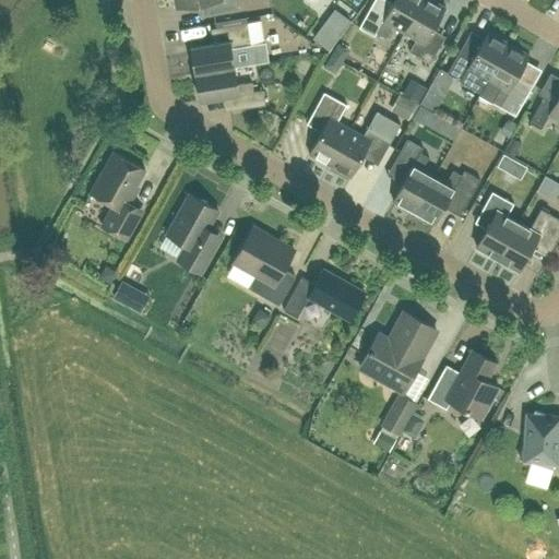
[(175,0),(177,7),(206,2),(209,14),(238,9),(236,0),(175,0)]
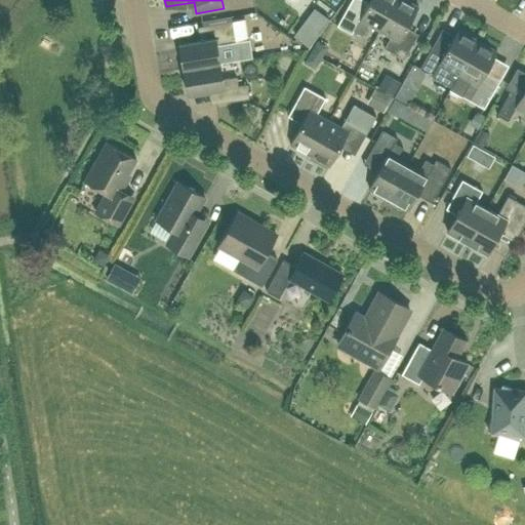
[(379,30),(396,0),(369,0),(367,4),(359,0),(351,0),(336,26),(351,34),(353,31),(362,36),(368,25),(379,30)]
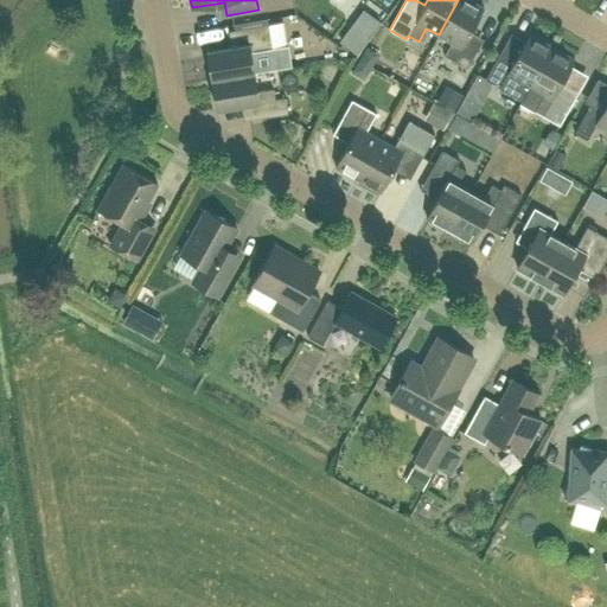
[(468,0),(458,0),(439,34),(452,42),(443,56),(466,68),(480,44),(467,37),(484,8),(468,0)]
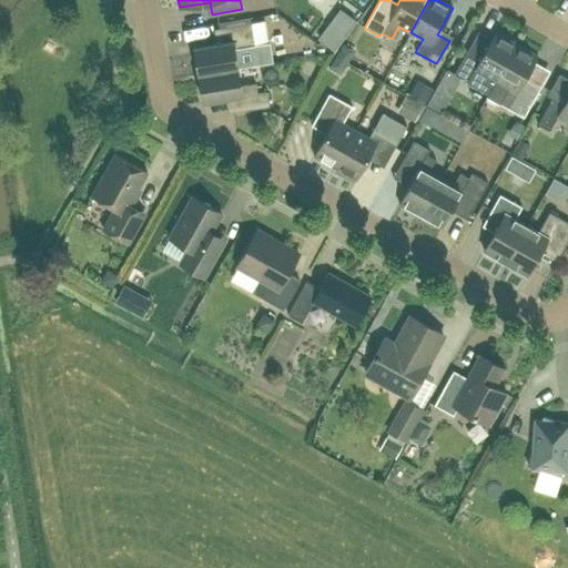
[(340,10),(330,24),(344,34),(354,21),(340,10)]
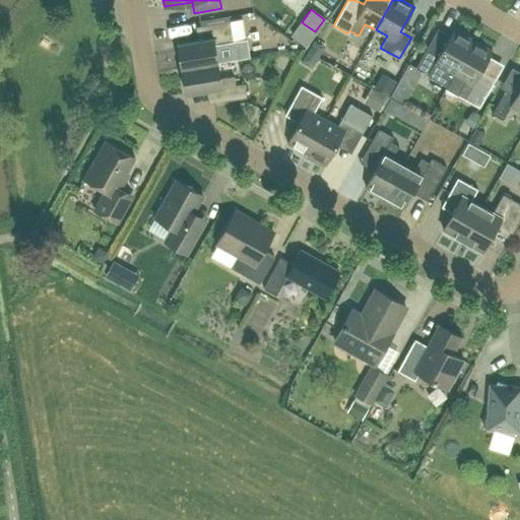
[(178,31),(198,28),(196,15),(176,17),(178,31)]
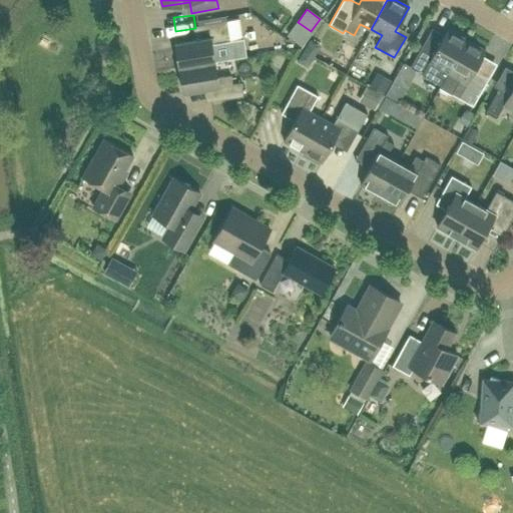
[(178,67),(214,61),(212,46),(225,43),(224,35),(228,34),(226,20),(197,25),(199,39),(174,43),(178,67)]
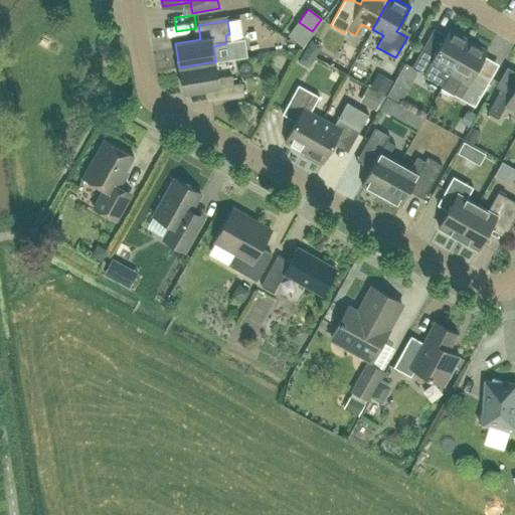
[(412,67),(428,76),(443,84),(449,73),(468,39),(449,28),(435,52),(424,46),(412,67)]
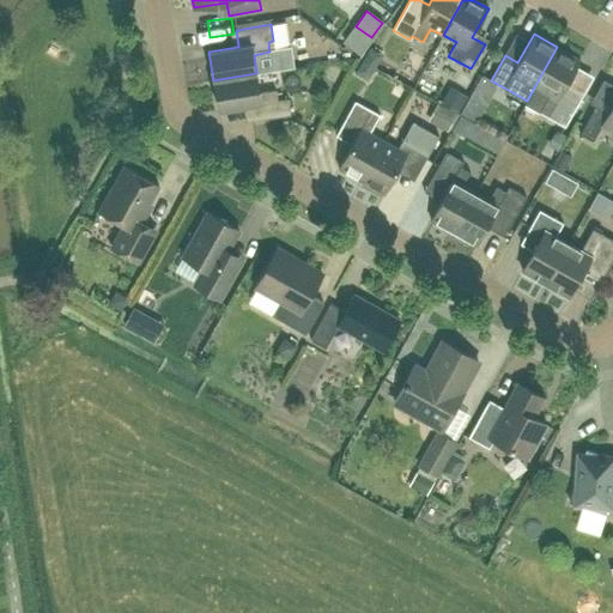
[(564,89),(581,60),(557,47),(534,87),(527,101),(527,102),(540,109),(538,111),(565,127),(581,98),(564,89)]
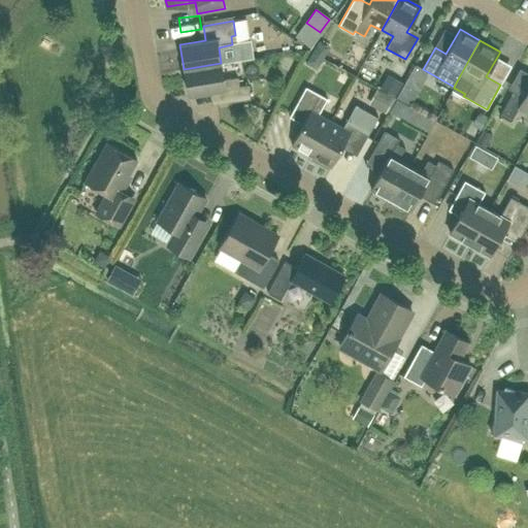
[(219,47),(221,63),(253,58),(250,42),(237,44),(232,44),(219,47)]
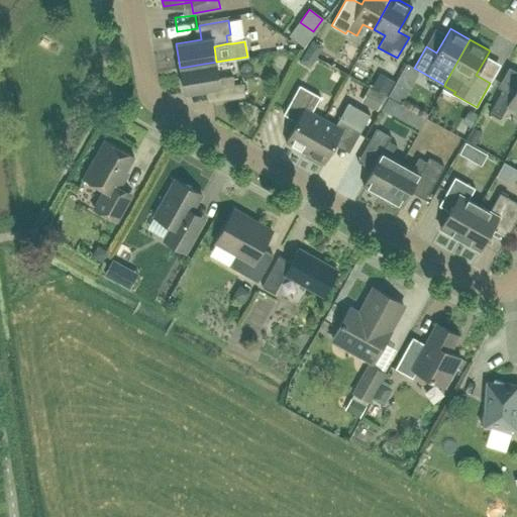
[(304,50),(299,60),(306,65),(310,64),(314,57),(304,50)]
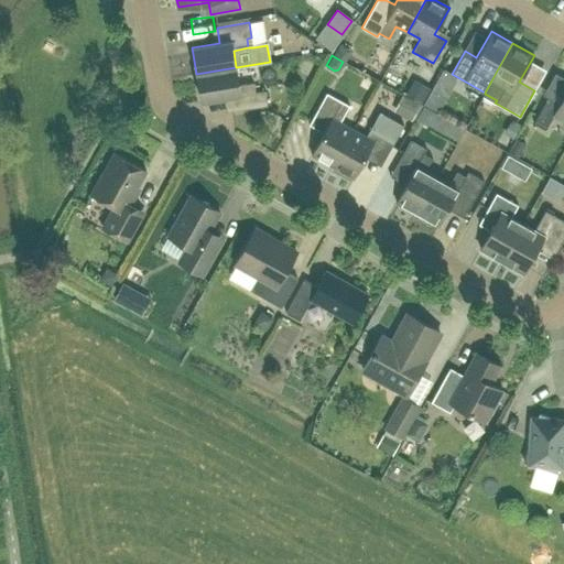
[(236,67),(196,74),(201,101),(229,97),(231,111),(268,105),(264,90),(256,91),(253,83),(239,85),(236,67)]
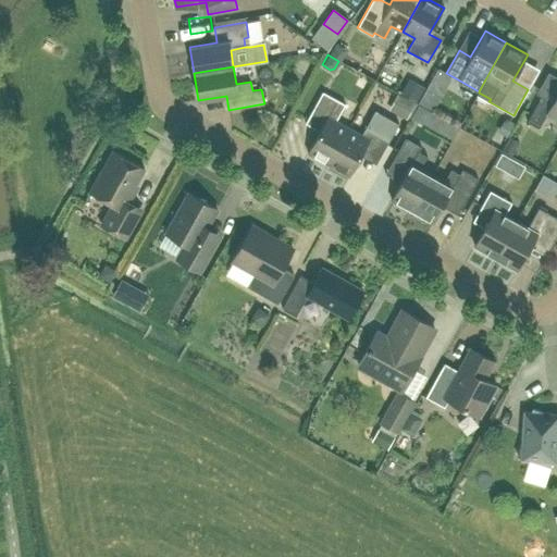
[(407,83),(401,91),(416,100),(421,90),(407,83)]
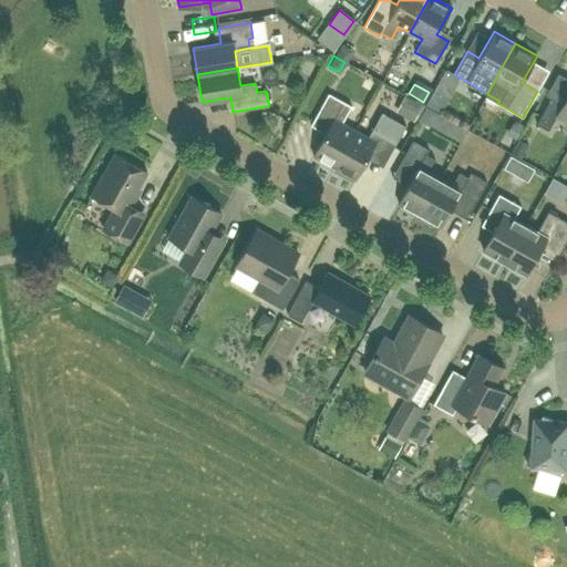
[(436,88),(428,103),(442,111),(450,95),(436,88)]
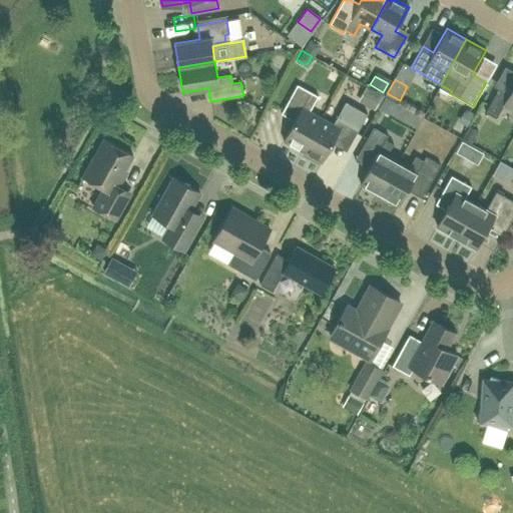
[(303,151),(321,117),(310,111),(318,96),(297,84),(284,109),(297,116),(283,140),(303,151)]
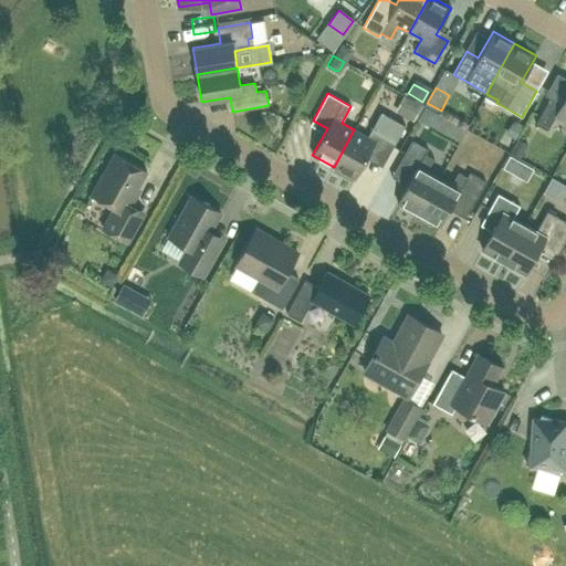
[(565,122),(565,95),(562,104),(549,97),(535,124),(546,130),(555,116),(565,122)]
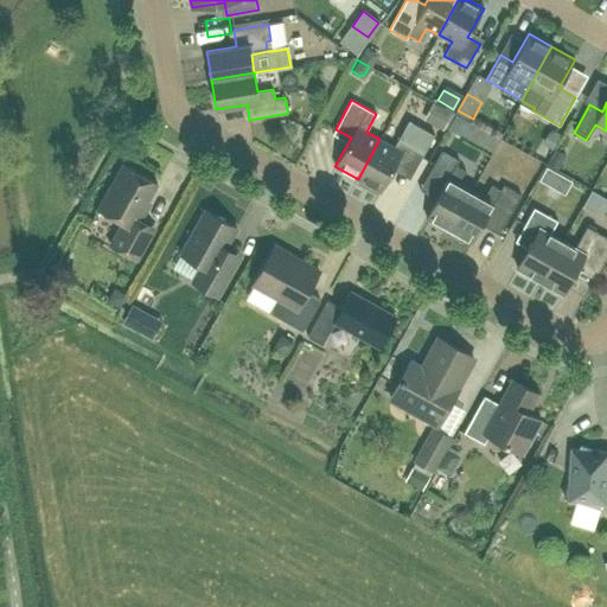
[(442,131),(452,113),(433,103),(423,120),(442,131)]
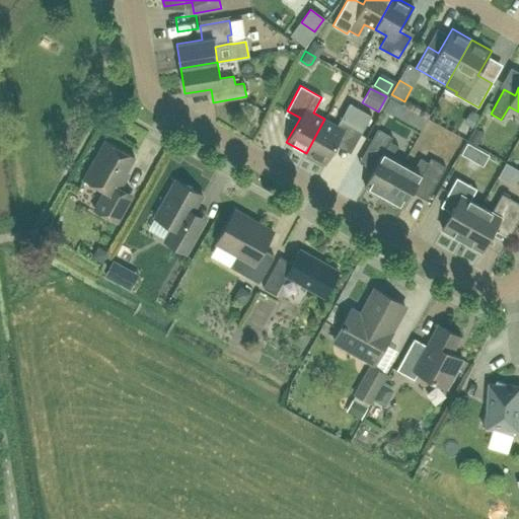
[(324,119),(306,153),(325,164),(339,140),(353,147),(371,115),(349,102),(337,126),(324,119)]
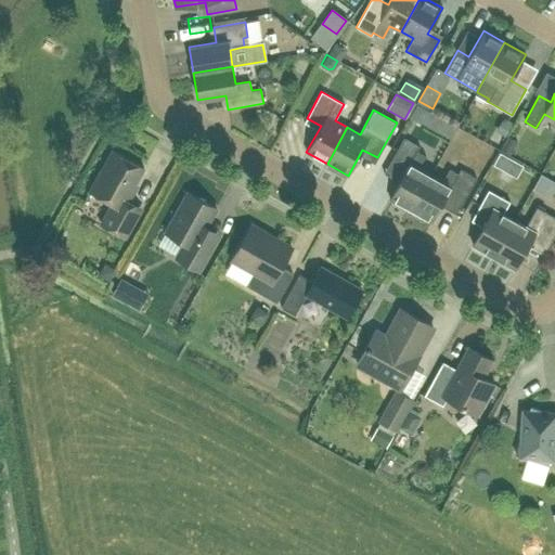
[(424,118),(408,130),(424,151),(440,139),(424,118)]
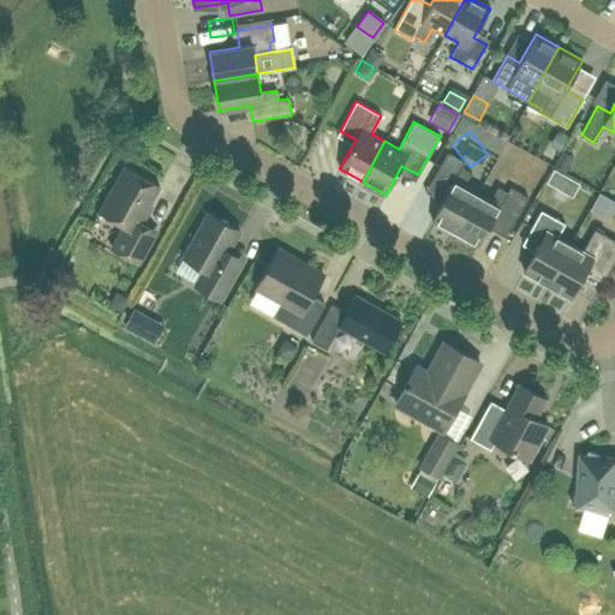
[(454,233),(477,192),(464,185),(471,172),(461,167),(465,162),(447,153),(431,181),(448,191),(431,220),(454,233)]
